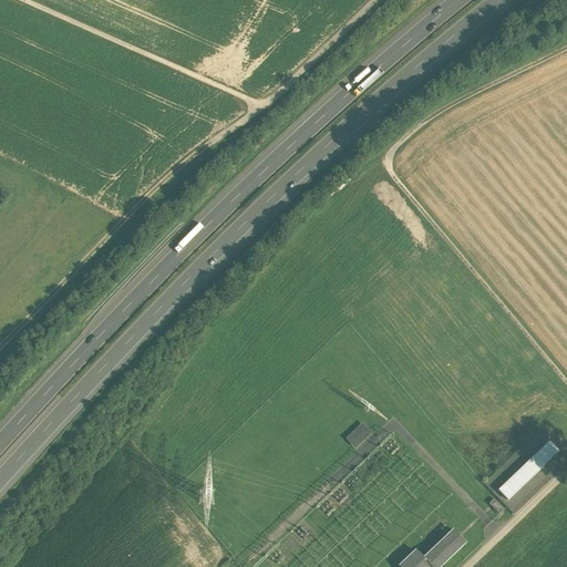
[(362,426),(348,440),(356,447),(370,434),(362,426)]
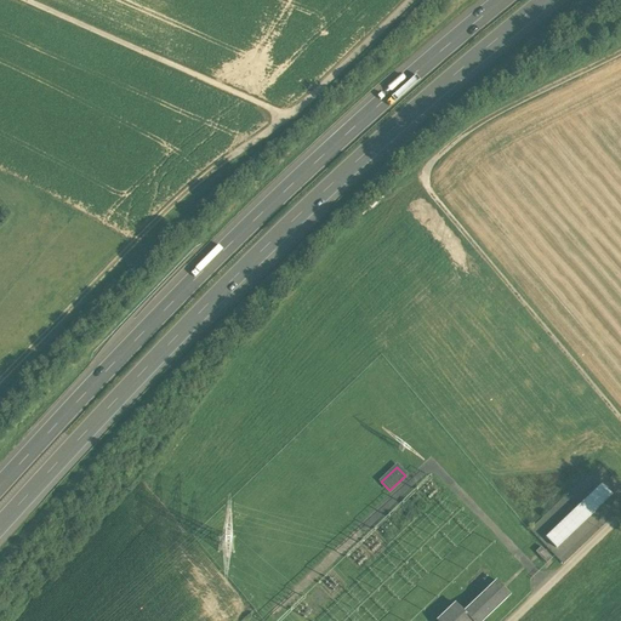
[(546,537),(557,548),(613,495),(600,484),(546,537)]
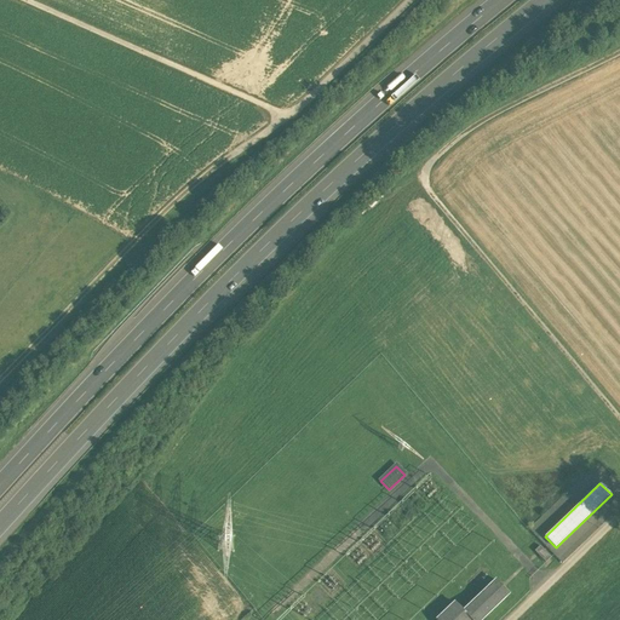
[(551,558),(528,534),(523,539),(545,563),(551,558)]
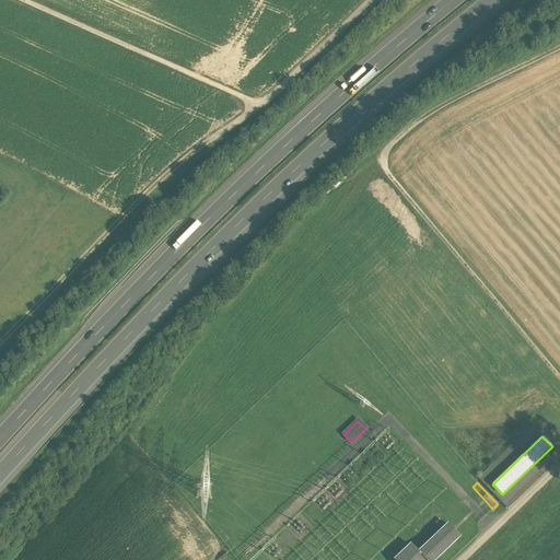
[(447,524),(418,552),(424,559),(435,559),(459,537),(447,524)]
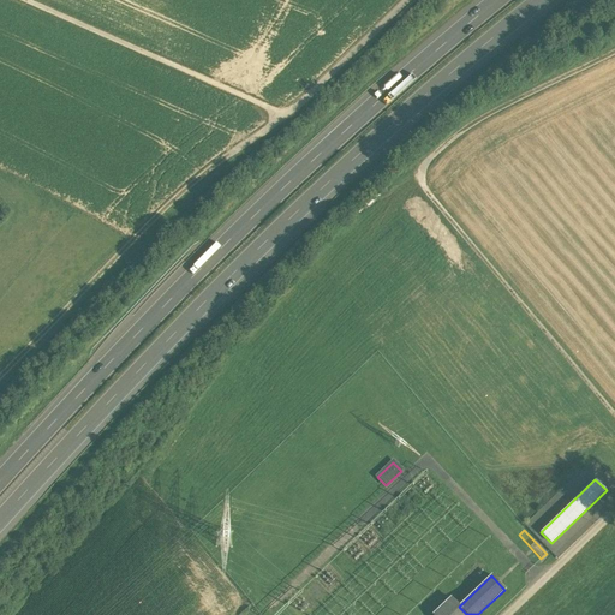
[(451,598),(433,614),(466,614),(459,607),(451,598)]
